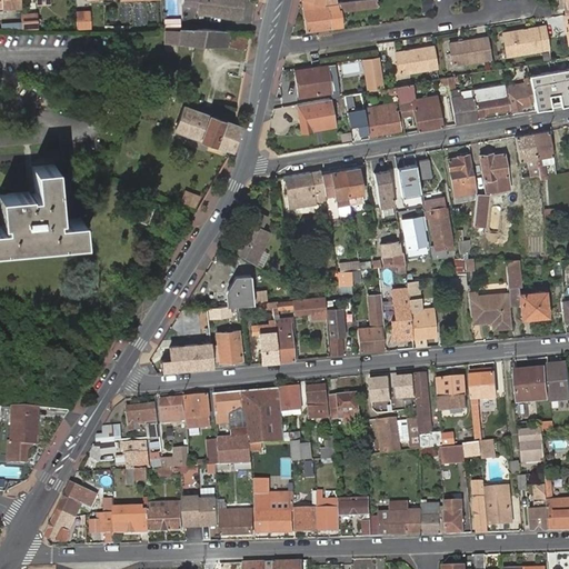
[(187,0),(187,5),(197,6),(196,12),(241,19),(243,0),(187,0)]
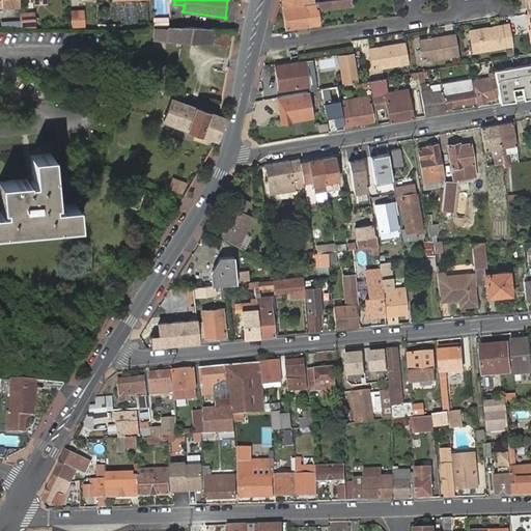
[(301,4),(286,0),(281,0),(286,28),(318,24),(317,10),(316,9),(313,9),(312,2),(301,4)]
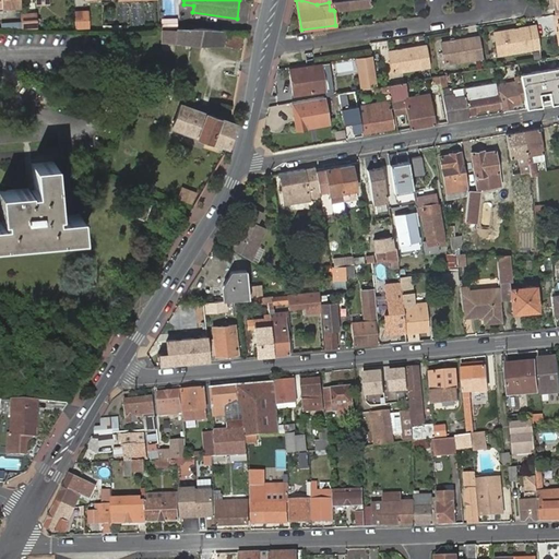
[(349,9),(348,0),(347,0),(339,1),(340,10),(349,9)]
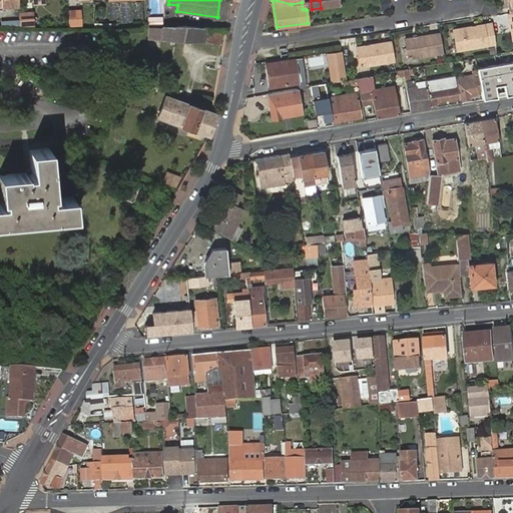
[(341,6),(340,0),(320,0),(321,8),(341,6)]
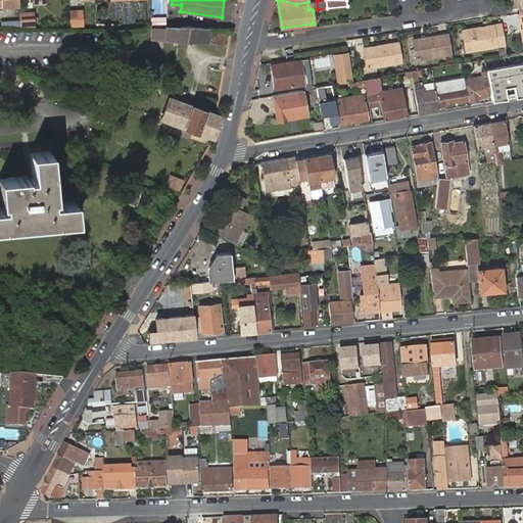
[(317,1),(311,2),(307,2),(308,9),(312,9),(313,10),(318,9),(317,1)]
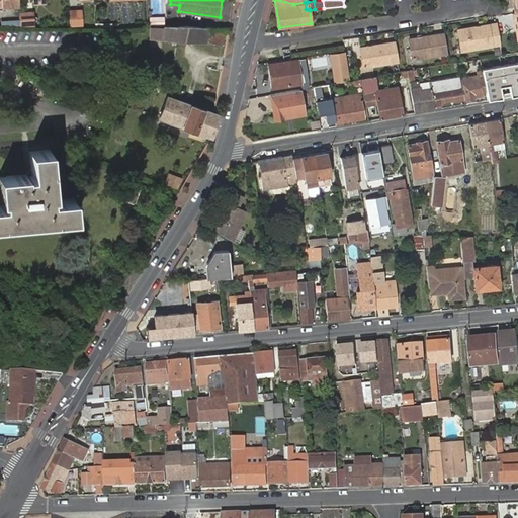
[(145,7),(123,5),(121,21),(144,23),(145,7)]
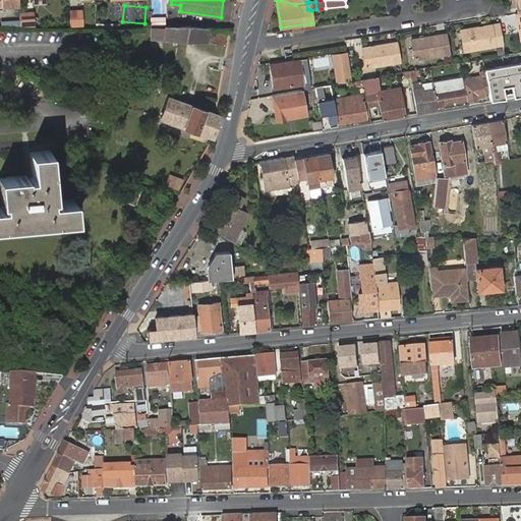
[(71,11),(71,27),(83,26),(82,10),(71,11)]
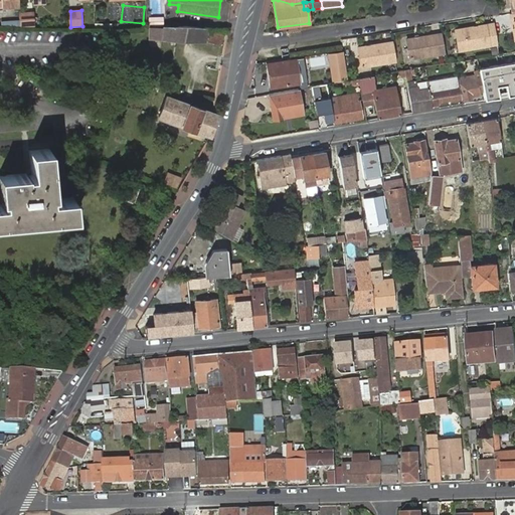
[(18,12),(19,26),(33,25),(32,12),(18,12)]
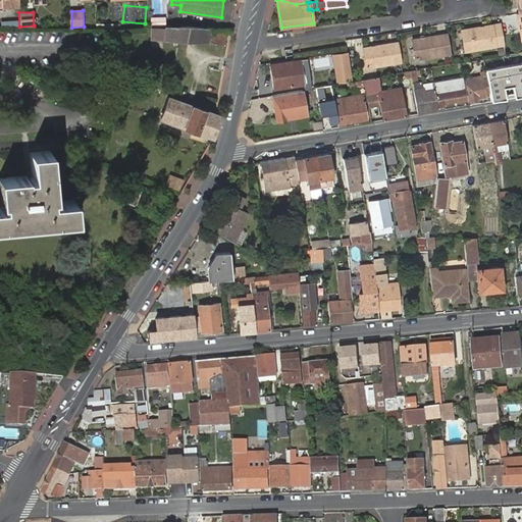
[(482,28),(477,28),(461,31),(464,51),(504,44),(501,24),(482,28)]
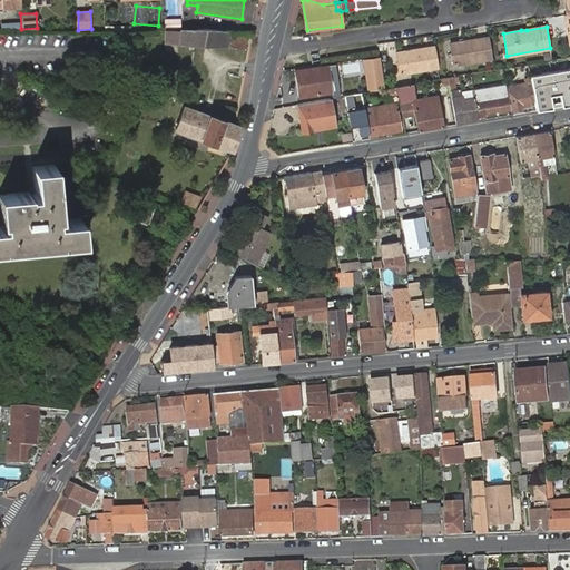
[(207,30),(180,30),(180,31),(165,32),(165,43),(226,47),(243,51),(247,35),(207,30)]
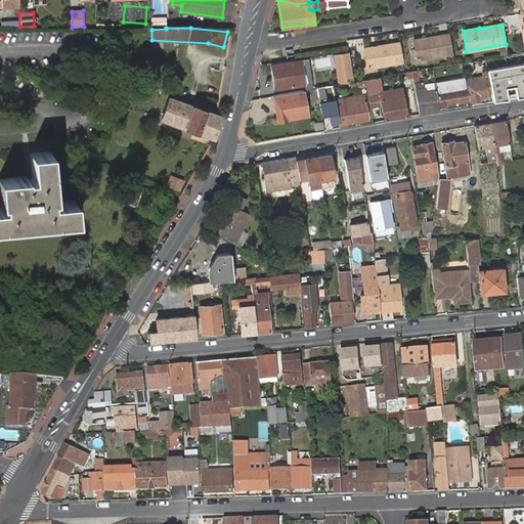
[(429,37),(424,38),(412,39),(417,59),(449,53),(446,34),(429,37)]
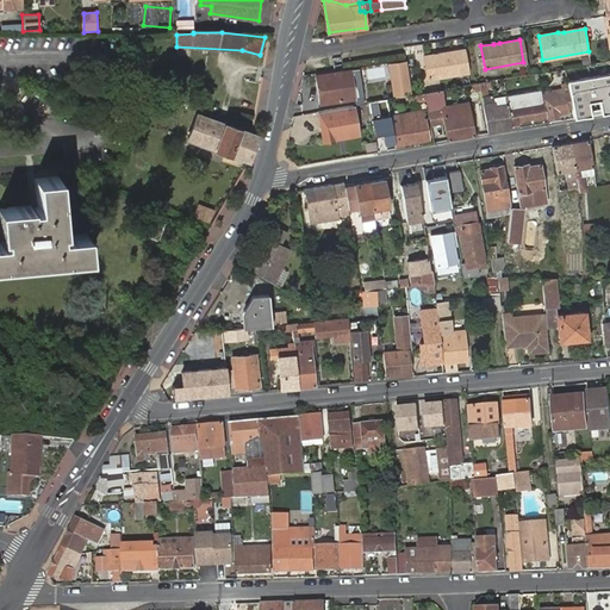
[(464,49),(442,53),(436,54),(424,55),(427,80),(467,72),(464,49)]
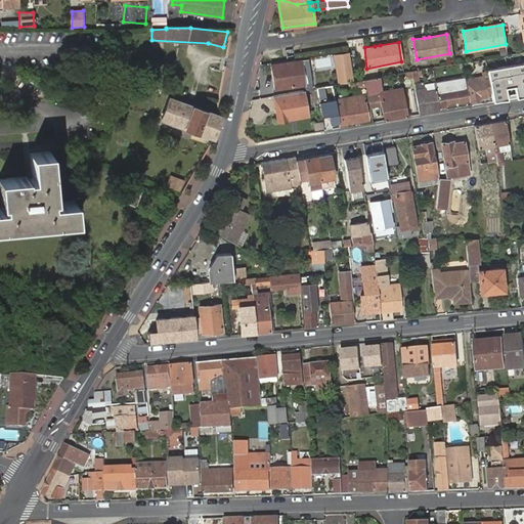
[(349,50),(336,52),(340,84),(351,82),(354,82),(349,50)]
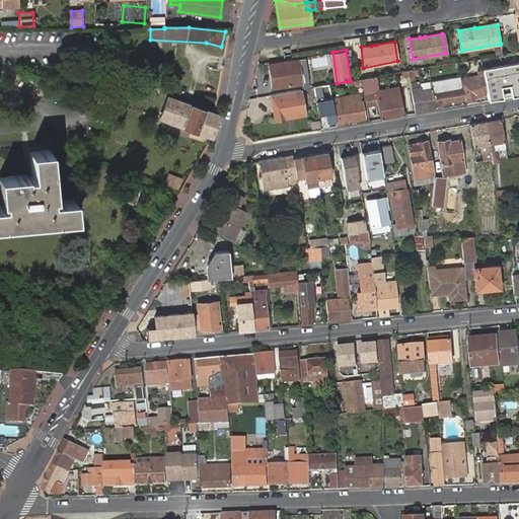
[(288,85),(300,83),(298,65),(297,60),(290,62),(270,65),(272,87),(272,88),(288,86),(288,85)]
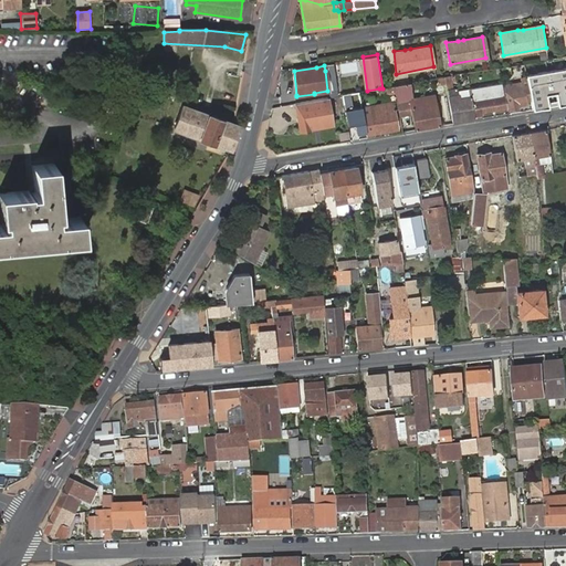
[(532,111),(565,104),(565,67),(525,75),(525,76),(530,100),(532,111)]
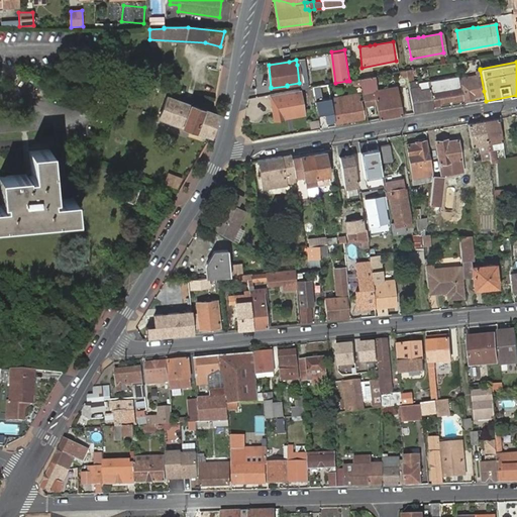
[(484,91),(480,70),(477,71),(477,74),(460,77),(461,85),(462,85),(464,99),(474,97),(481,95),(480,92),(484,91)]
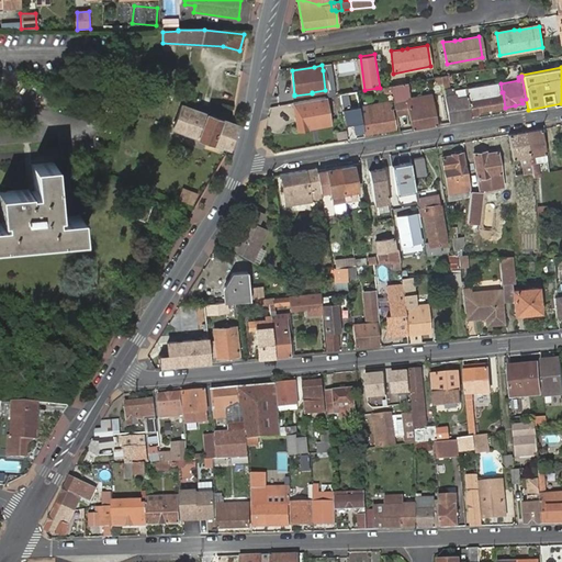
[(471,112),(471,114),(478,113),(478,111),(502,107),(498,82),(467,88),(468,97),(471,112)]
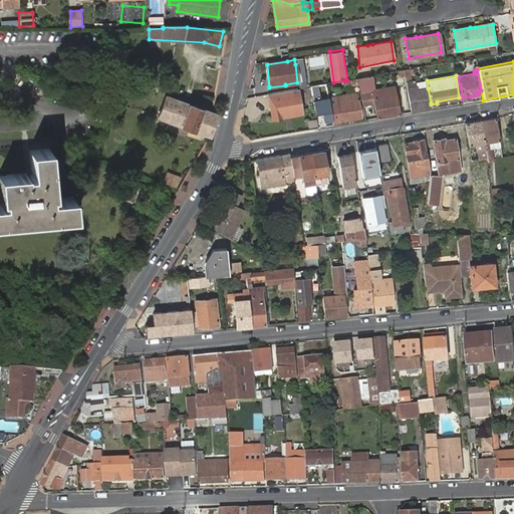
[(369,76),(358,78),(359,83),(360,92),(362,104),(374,102),(376,117),(400,113),(395,86),(372,90),(369,76)]
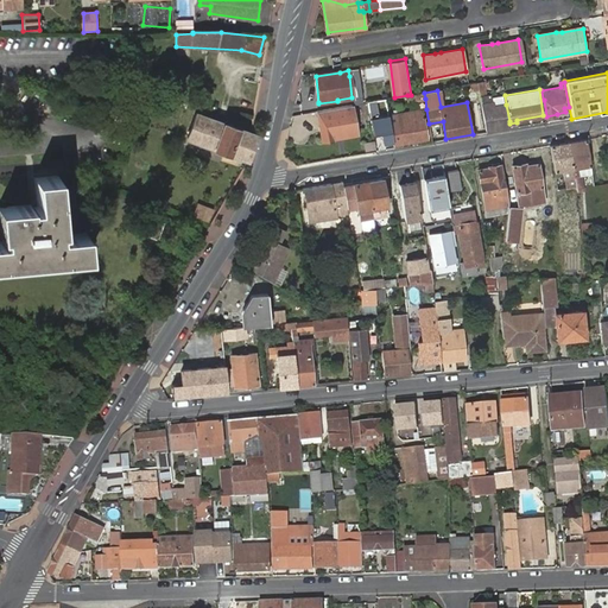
[(510,121),(506,105),(505,105),(504,95),(491,96),(491,95),(488,95),(480,97),(487,131),(510,127),(510,124),(510,121)]
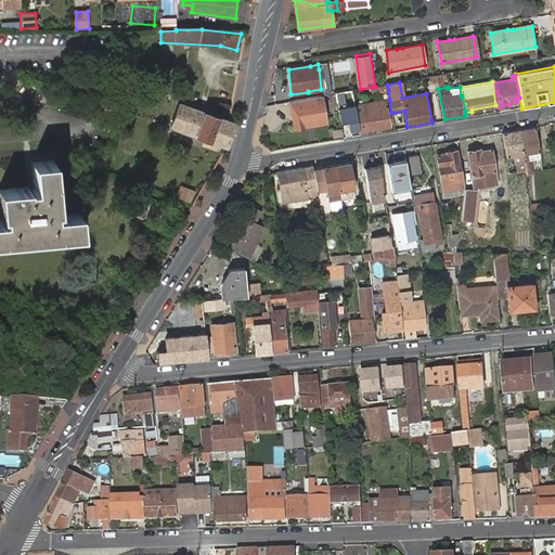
[(388,90),(381,91),(383,101),(385,101),(389,100),(388,90)]
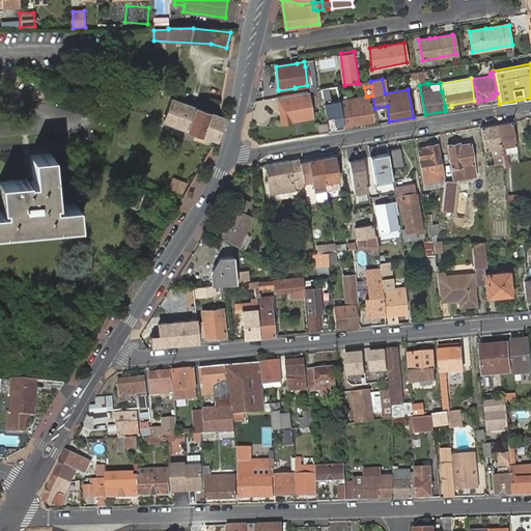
[(322,89),(324,102),(331,100),(330,93),(335,92),(334,87),(322,89)]
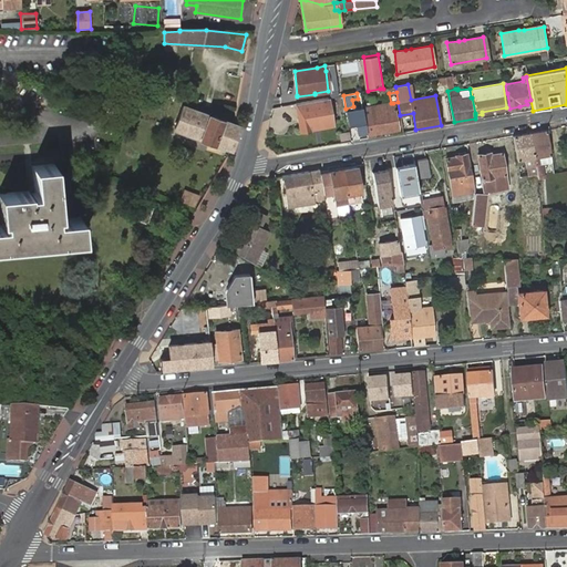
[(328,99),(296,104),(300,131),(310,130),(310,127),(332,124),(328,99)]
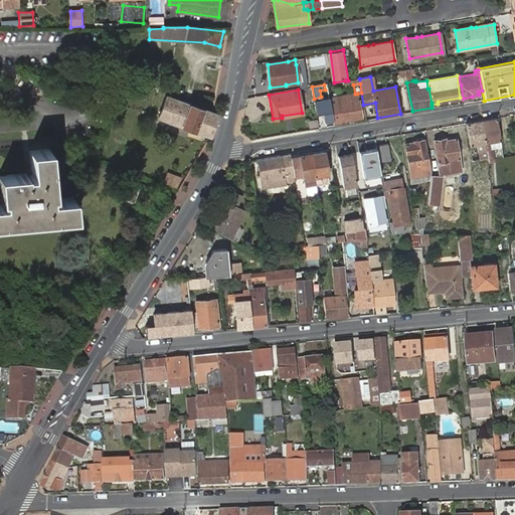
[(355,94),(329,99),(333,121),(361,117),(357,94),(355,94)]
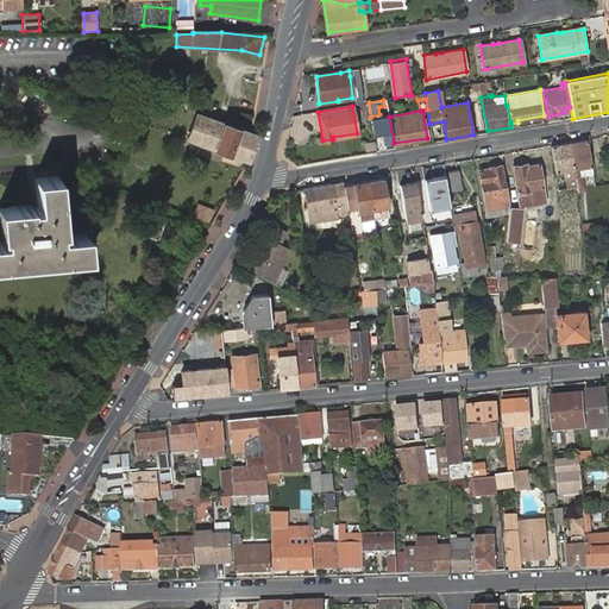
[(311,113),(294,115),(295,126),(312,124),(311,113)]
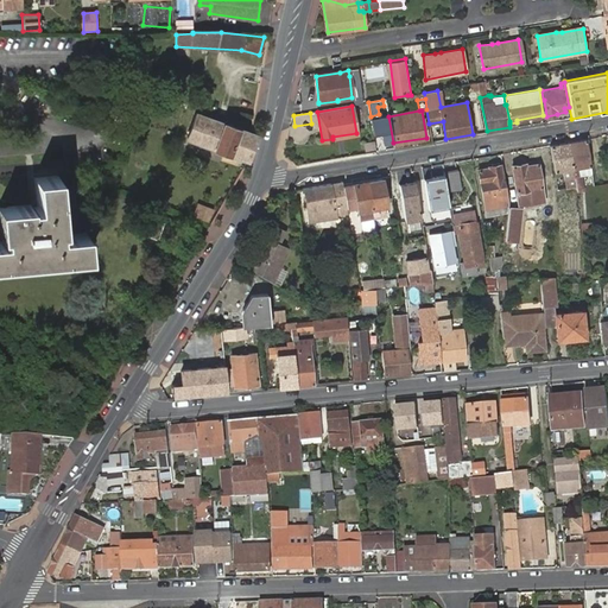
[(246,158),(254,134),(251,133),(196,115),(187,139),(246,160),(246,158)]
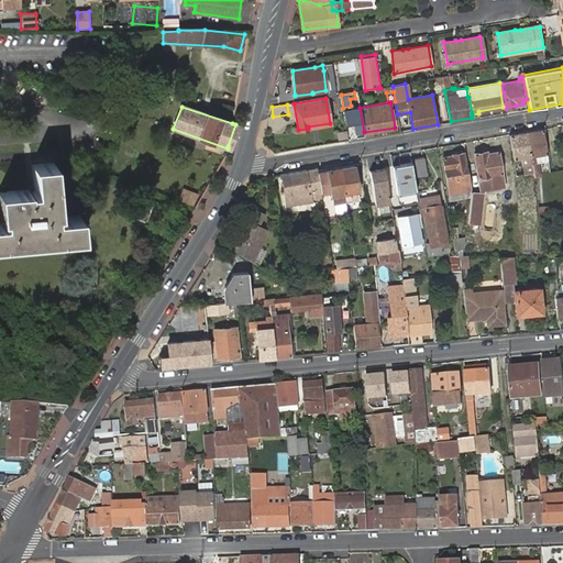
[(531,164),(532,166),(532,173),(533,175),(540,175),(538,163),(549,162),(542,129),(526,132),(531,164)]
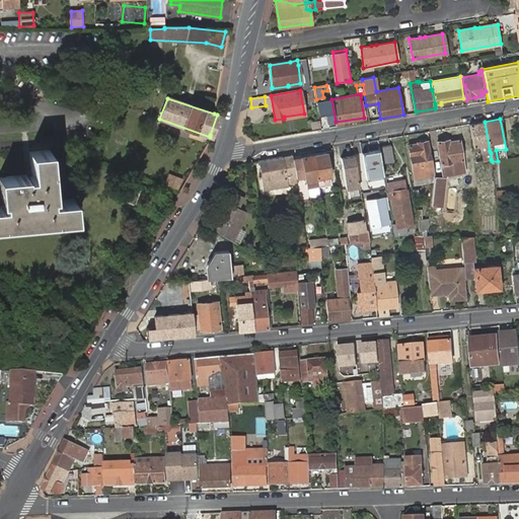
[(469,124),(473,147),(480,146),(480,152),(484,152),(490,151),(485,122),(469,124)]
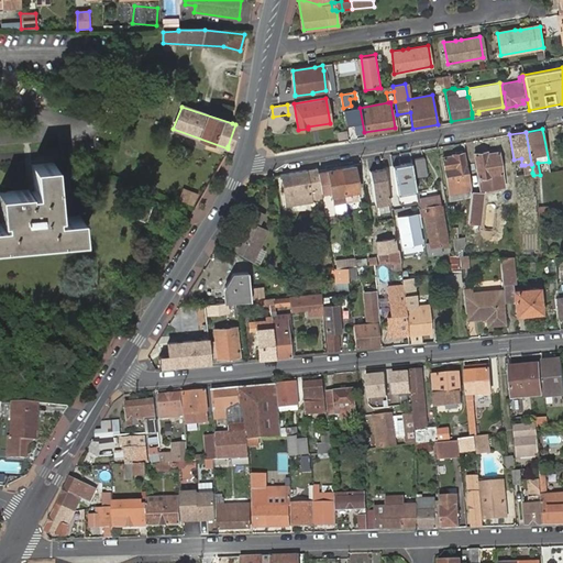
[(443,158),(449,194),(470,189),(463,152),(452,154),(452,156),(443,158)]
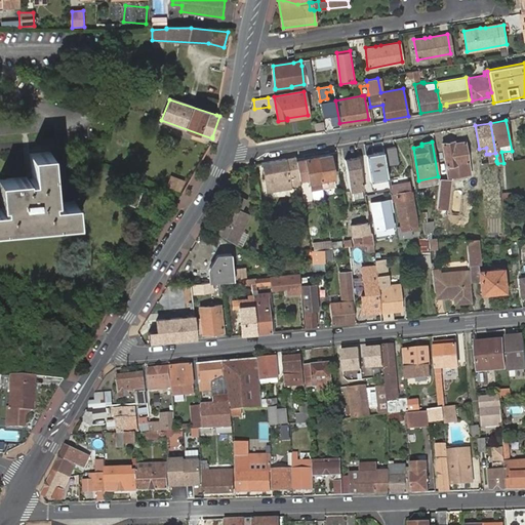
[(463,170),(463,174),(470,173),(463,143),(455,144),(454,142),(442,144),(448,172),(463,170)]
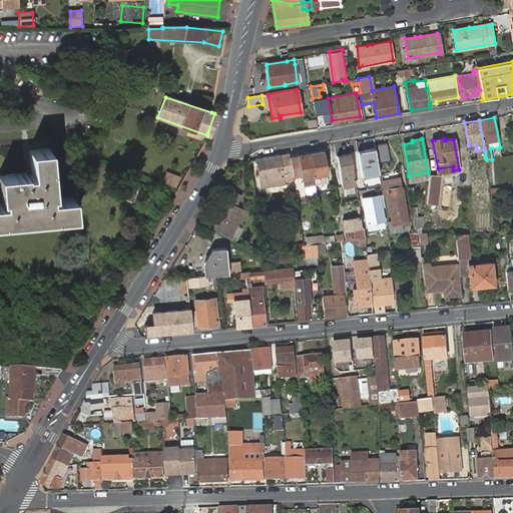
[(386,142),(375,144),(377,160),(389,158),(386,142)]
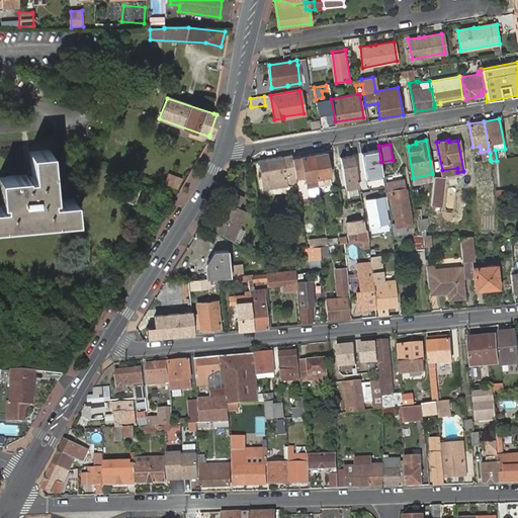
[(48,162),(47,150),(25,152),(27,174),(28,179),(22,179),(22,174),(0,176),(0,226),(4,226),(4,222),(50,217),(50,221),(56,221),(55,217),(62,216),(62,221),(73,219),(72,199),(48,201),(46,174),(49,174),(49,167),(45,167),(45,162),(48,162)]
